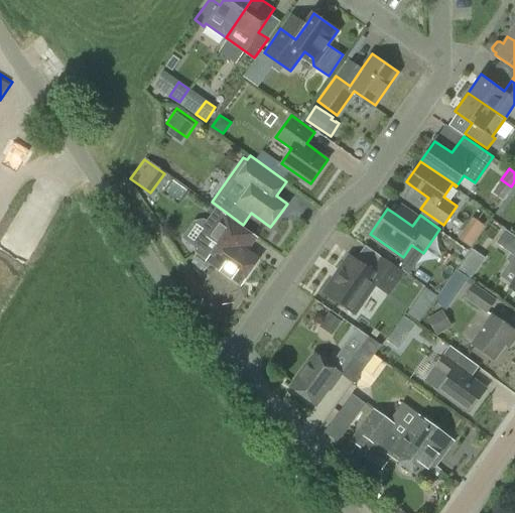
[(233,239),(242,227),(222,212),(208,232),(205,230),(195,244),(196,251),(241,282),(258,257),(233,239)]
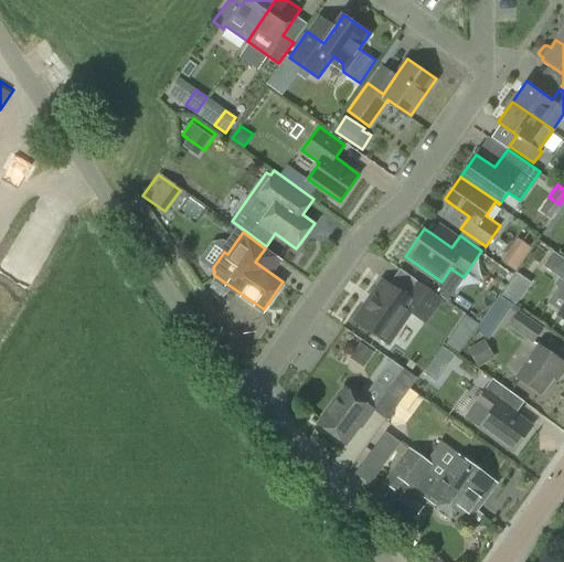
[(508,251),(501,260),(515,269),(522,262),(508,251)]
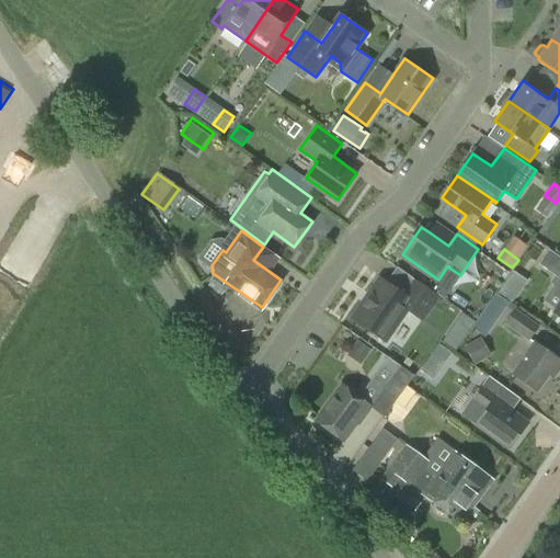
[(540,262),(559,275),(559,255),(549,249),(540,262)]
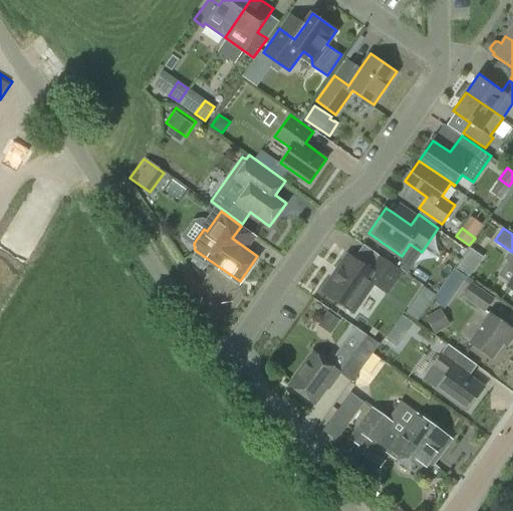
[(459,266),(471,274),(484,254),(472,246),(459,266)]
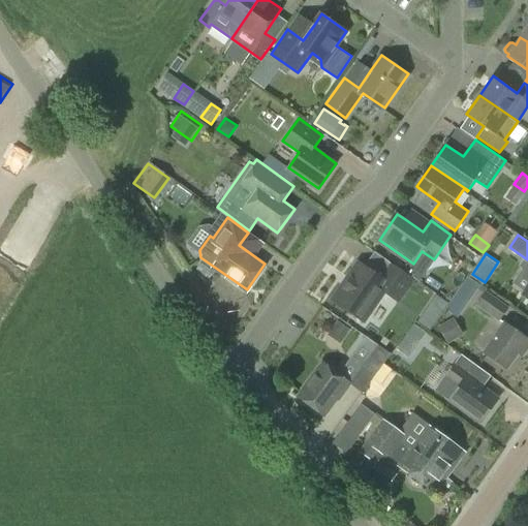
[(382,277),(360,260),(349,276),(352,278),(338,300),(365,318),(383,291),(399,302),(415,278),(392,263),(382,277)]
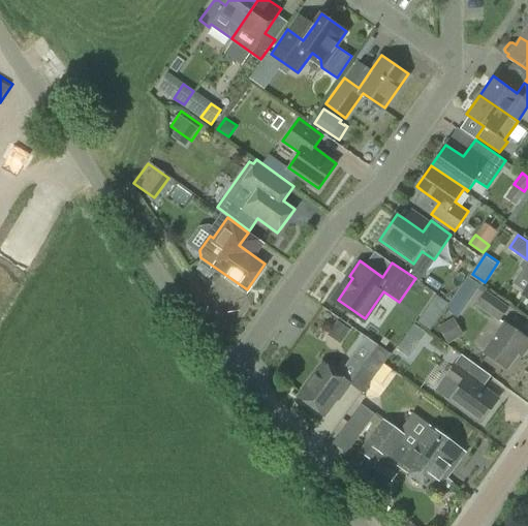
[(459,286),(447,307),(460,313),(470,292),(459,286)]
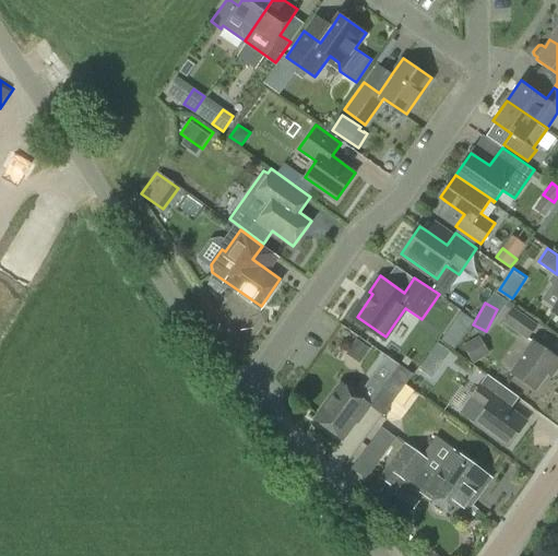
[(526,339),(537,323),(513,306),(502,321),(526,339)]
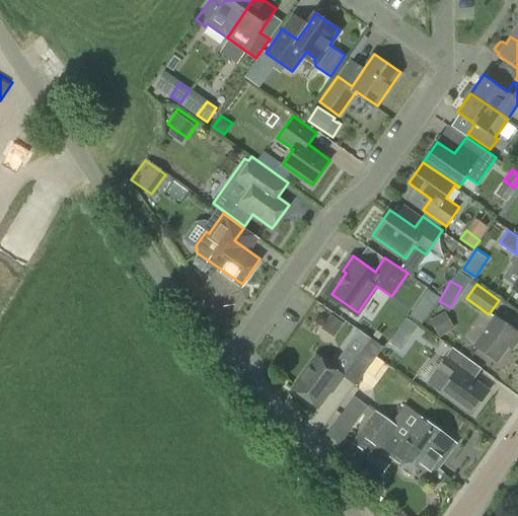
[(427,320),(441,292),(429,286),(414,313),(427,320)]
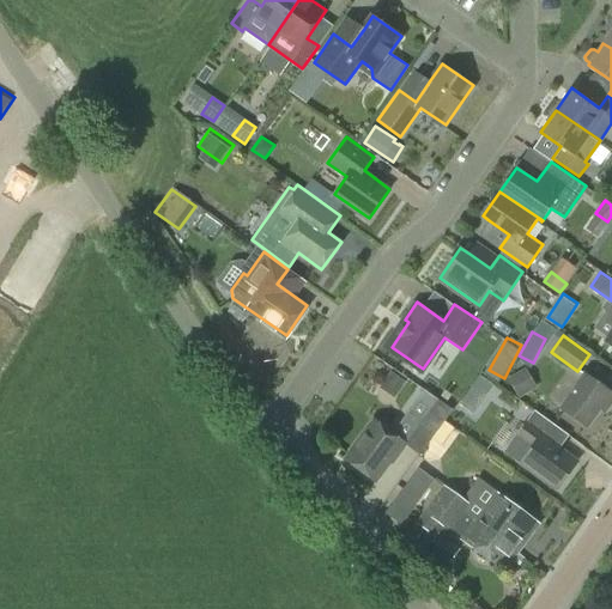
[(519,396),(538,387),(526,366),(508,376),(519,396)]
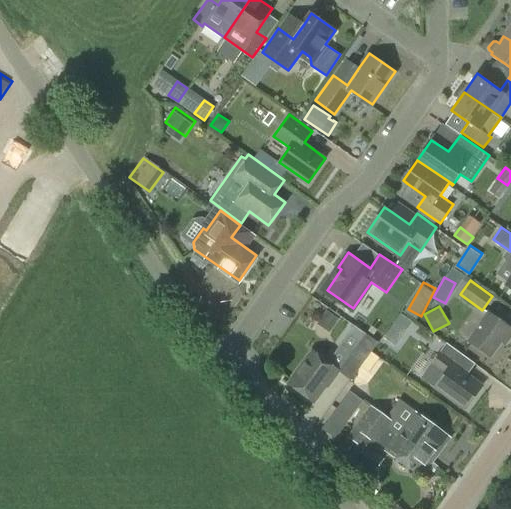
[(508,338),(510,334),(510,325),(489,310),(468,338),(491,354),(504,335),(508,338)]
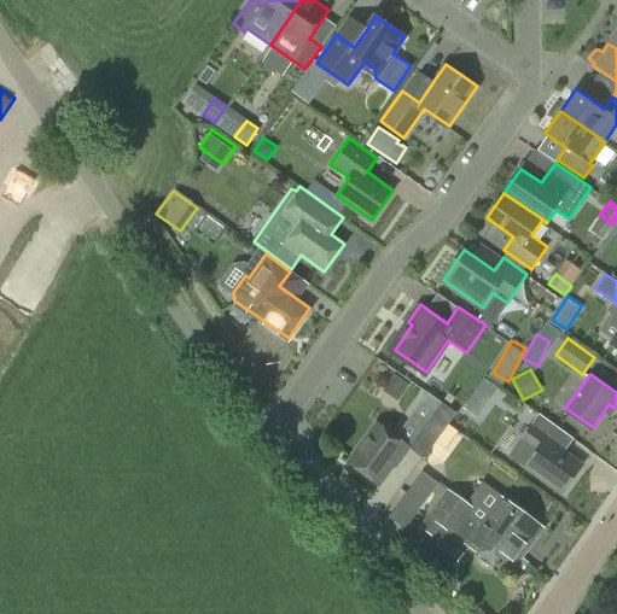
[(498,389),(484,379),(476,391),(489,401),(498,389)]
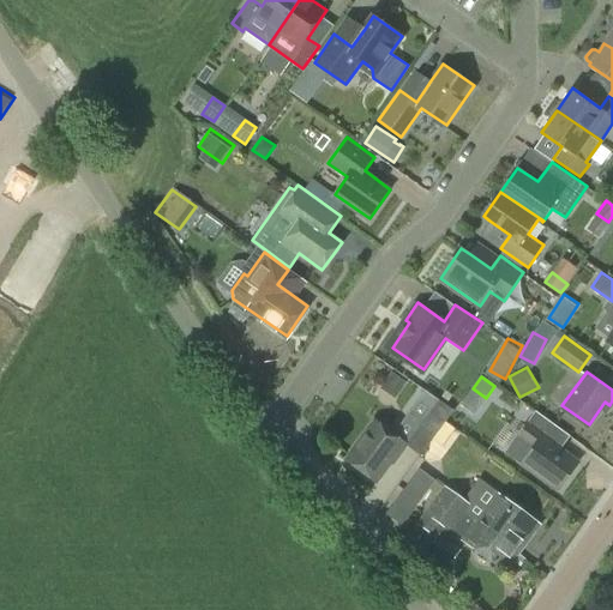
[(433,438),(445,421),(454,409),(430,392),(418,409),(426,415),(406,442),(421,453),(433,438)]
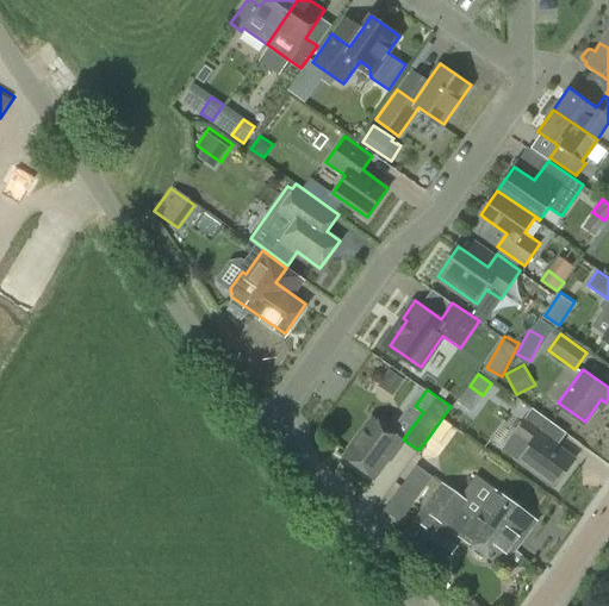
[(554,485),(573,457),(555,445),(566,431),(532,407),(513,433),(528,444),(517,458),(554,485)]
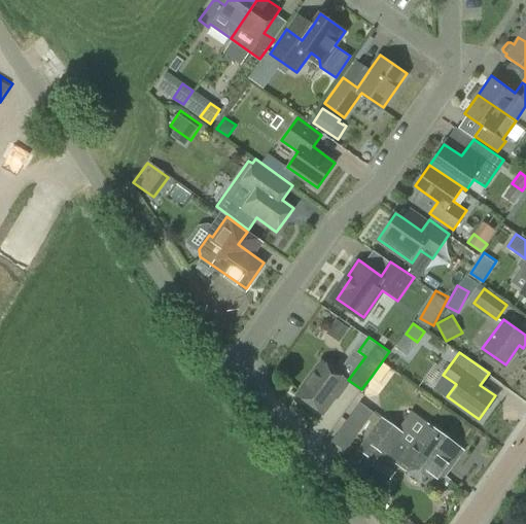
[(340,391),(348,380),(322,361),(297,395),(322,413),(339,390),(340,391)]
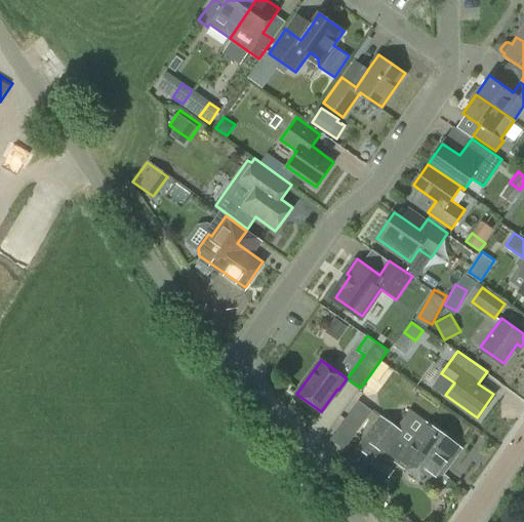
[(380,360),(370,374),(378,380),(389,365),(380,360)]
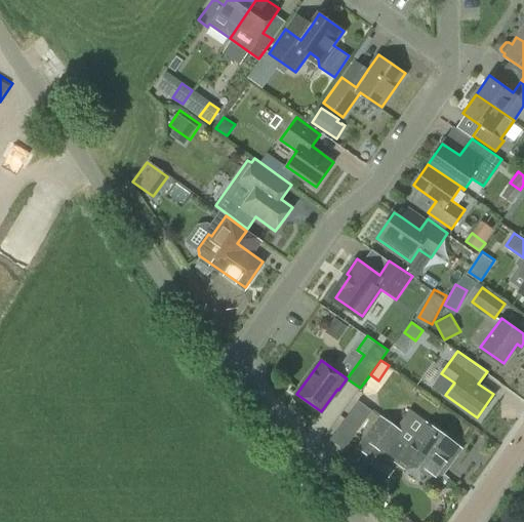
[(366,417),(372,409),(359,399),(330,438),(344,448),(366,417)]
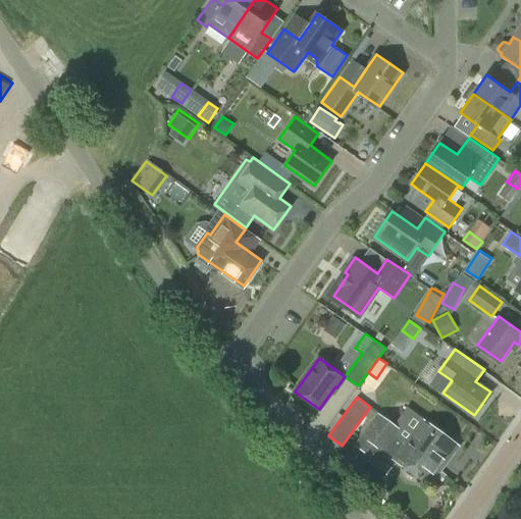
[(395,435),(439,468),(457,444),(421,417),(422,416),(407,405),(395,423),(377,411),(377,412),(376,413),(387,421),(399,429),(395,435)]
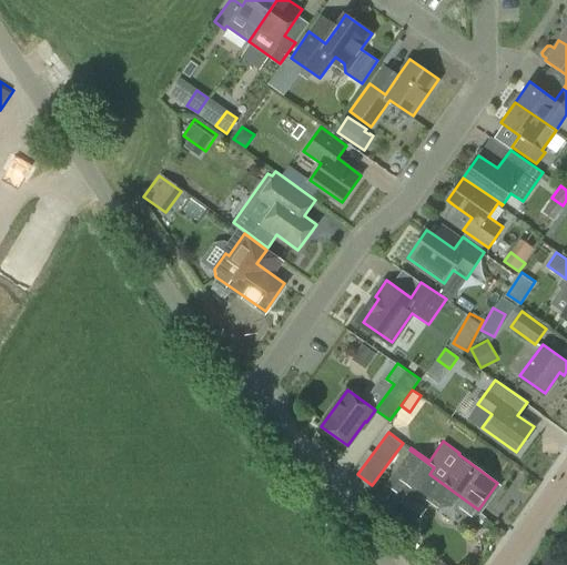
[(409,450),(411,449),(403,443),(396,452),(404,457),(392,473),(404,482),(422,458),(409,450)]
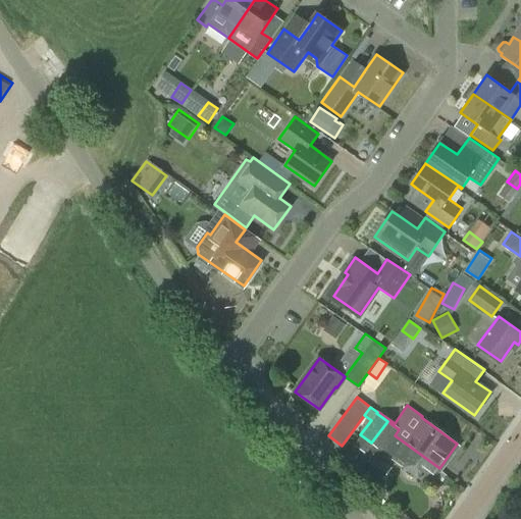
[(428,483),(439,468),(395,435),(399,429),(387,421),(371,443),(357,461),(382,479),(392,467),(380,458),(386,451),(394,456),(393,457),(428,483)]
